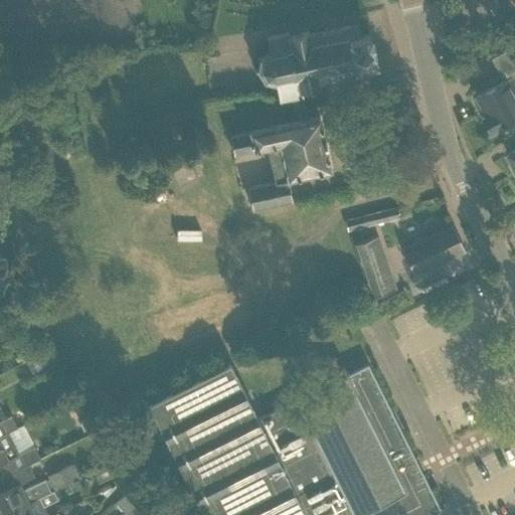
[(368,73),(365,62),(374,60),(368,33),(360,35),(357,24),(338,28),(308,34),(308,31),(289,35),(288,33),(266,37),(269,52),(259,59),(255,72),(263,81),(275,83),(279,102),(290,99),(293,110),(295,122),(307,119),(305,108),(301,91),(320,87),(319,83),(368,73)]
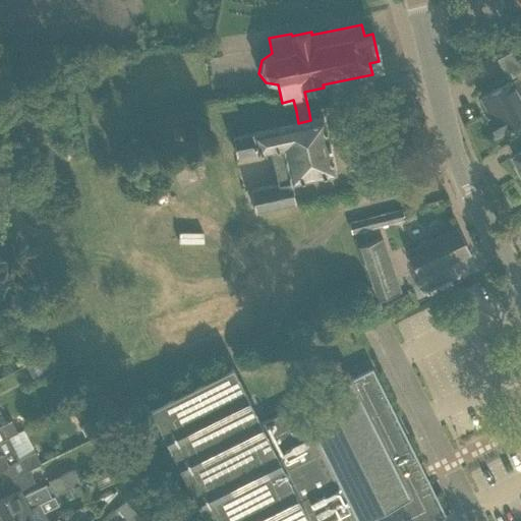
[(512,51),(497,59),(505,74),(520,65),(520,43),(511,49),(512,51)]
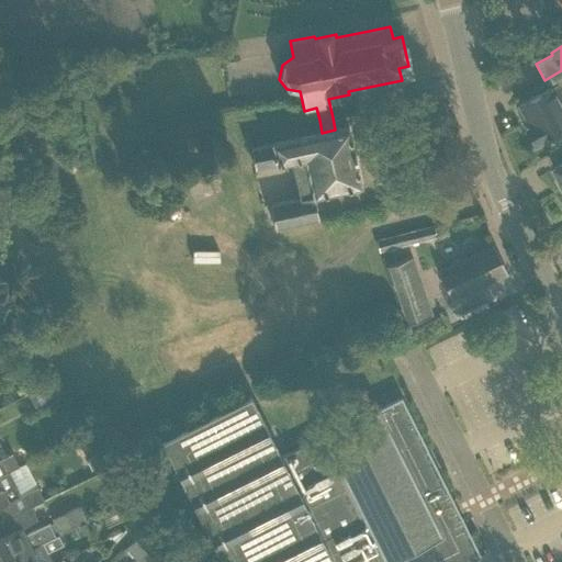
[(549,88),(517,104),(528,125),(524,127),(532,144),(552,134),(561,128),(561,100),(554,87),(561,81),(561,70),(544,80),(549,88)]
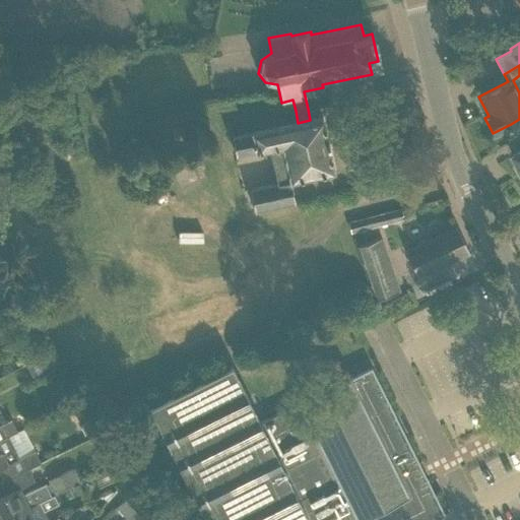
[(293,201),(288,181),(333,172),(322,117),(310,120),(298,123),(232,136),(236,155),(269,148),(276,183),(250,188),(254,209),(293,201)]
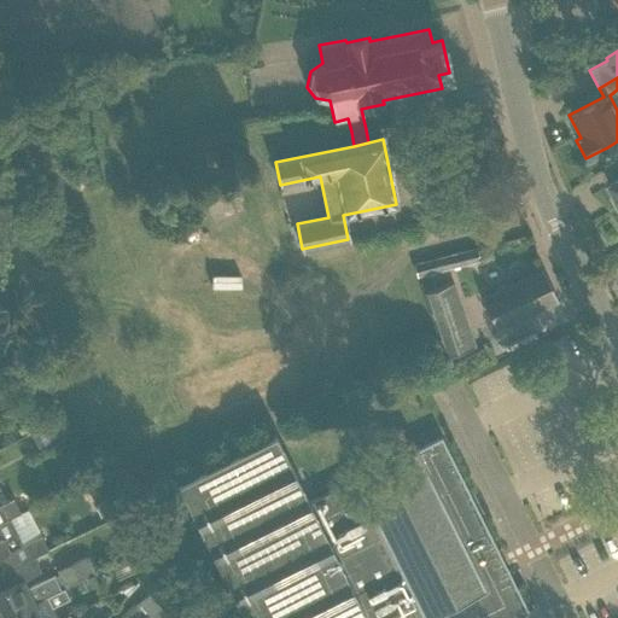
[(617,176),(607,184),(613,196),(611,200),(617,211),(617,176)]
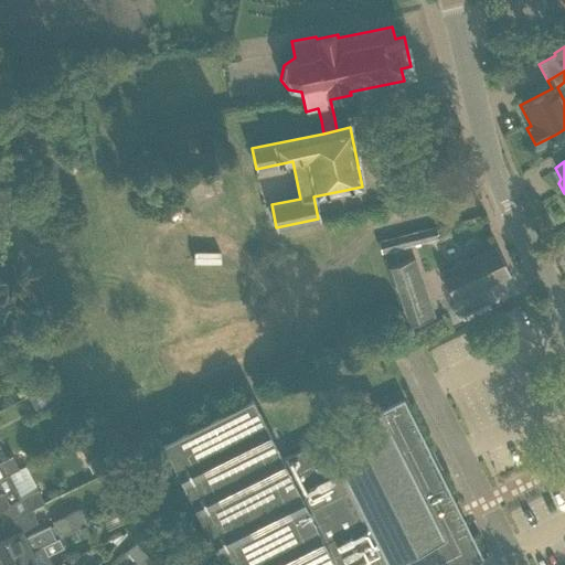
[(377,241),(381,254),(438,240),(435,226),(377,241)]
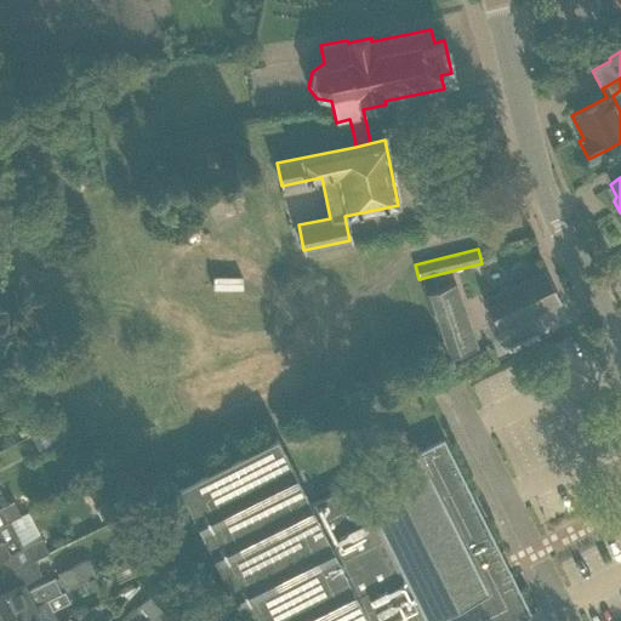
[(483,300),(499,332),(560,302),(545,271),(483,300)]
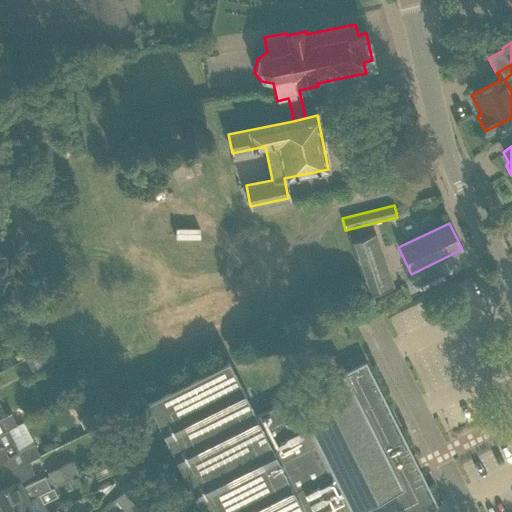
[(351,241),(369,294),(393,287),(376,234),(351,241)]
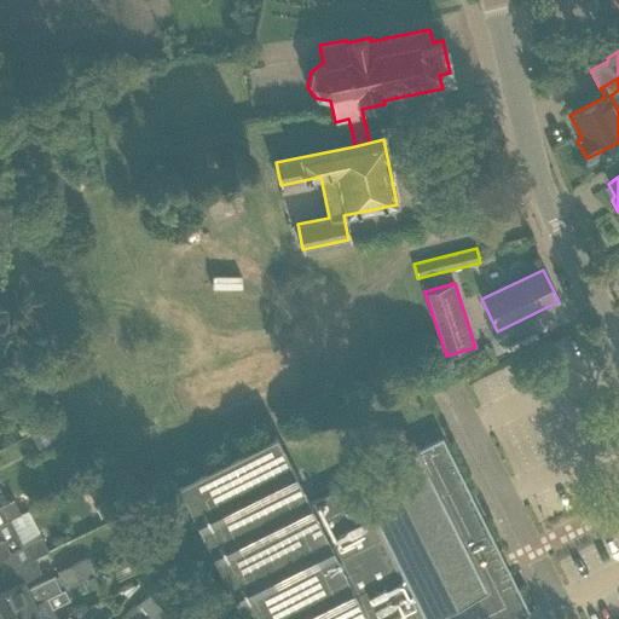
[(41,428),(30,433),(39,451),(57,443),(41,428)]
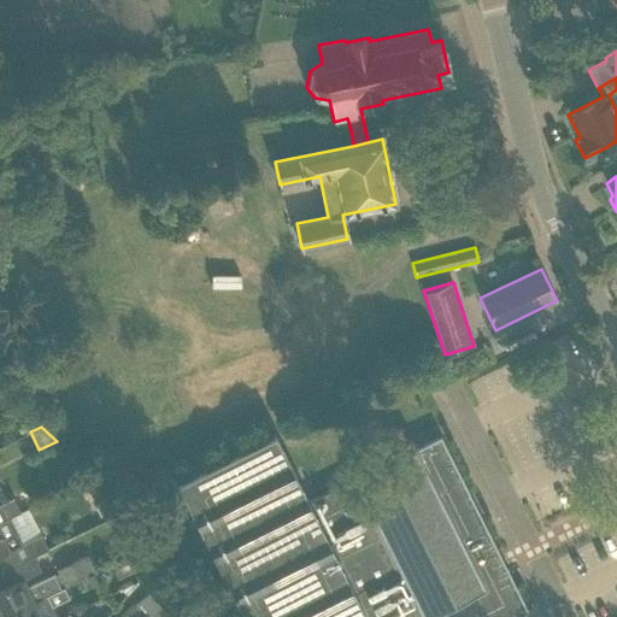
[(516,616),(528,611),(440,435),(415,448),(413,445),(352,476),(353,479),(307,501),(274,434),(176,482),(194,519),(242,616),(516,616)]
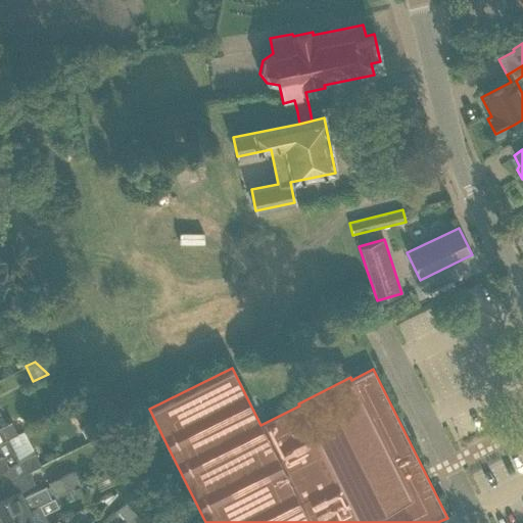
[(100,418),(80,428),(84,437),(104,427),(100,418)]
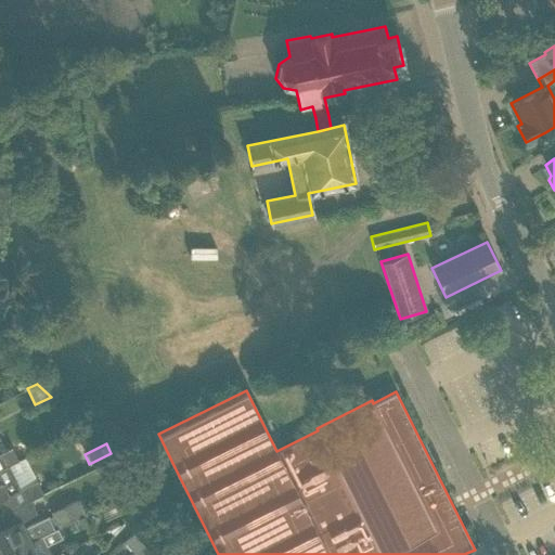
[(17,459),(11,447),(0,452),(0,467),(7,464),(17,459)]
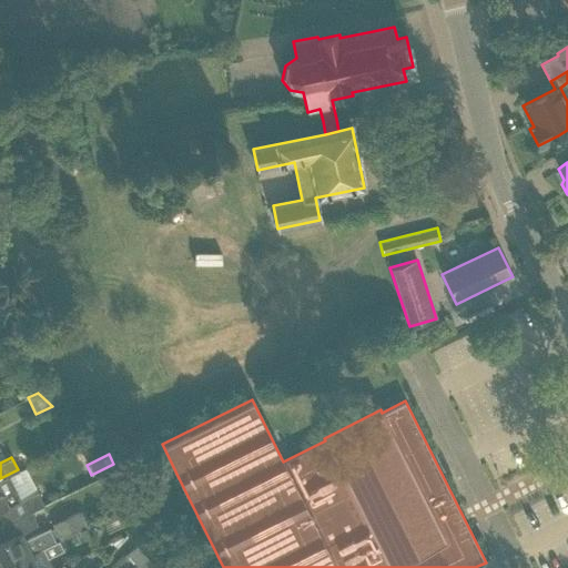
[(130,470),(109,479),(114,490),(134,480),(130,470)]
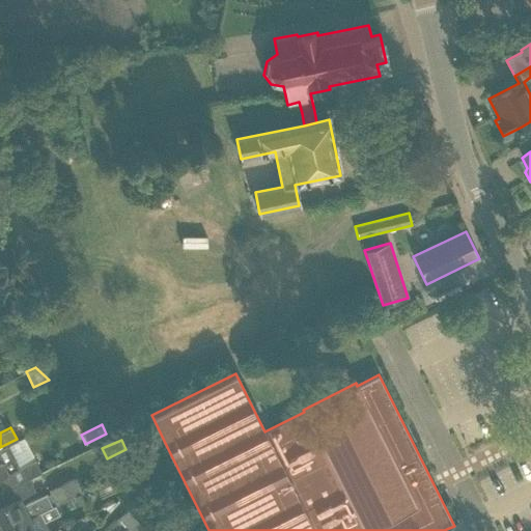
[(0,492),(27,479),(39,473),(33,459),(18,467),(6,444),(0,447),(0,492)]
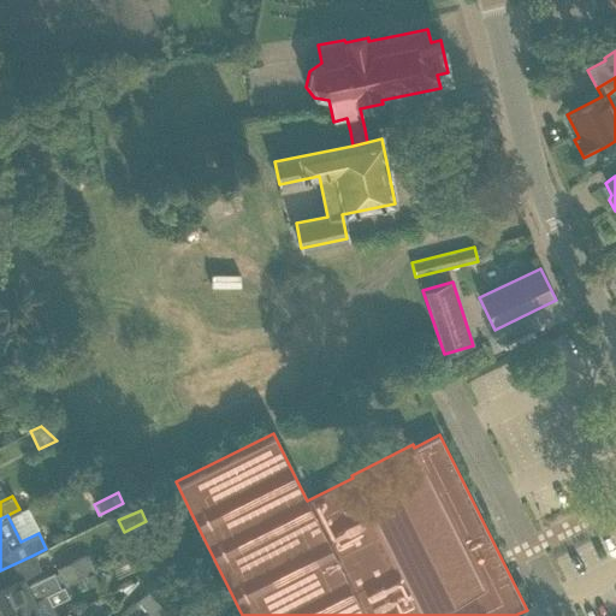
[(107,564),(116,580),(144,567),(137,551),(107,564)]
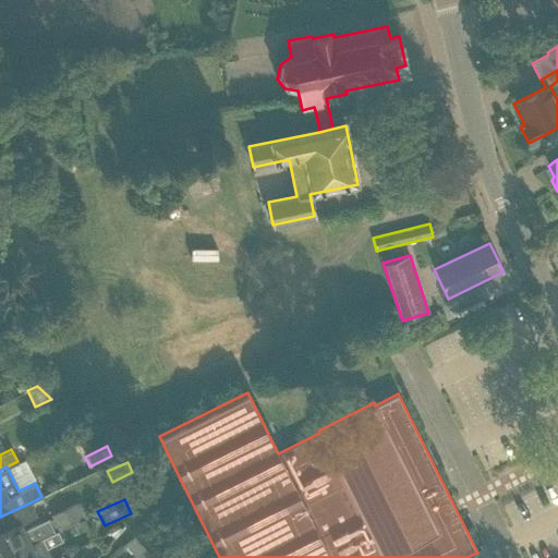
[(0,532),(0,557),(40,537),(41,538),(57,531),(79,521),(79,520),(85,517),(77,501),(50,514),(52,519),(48,521),(47,519),(24,530),(21,523),(35,517),(28,504),(0,517),(4,525),(5,529),(0,532)]
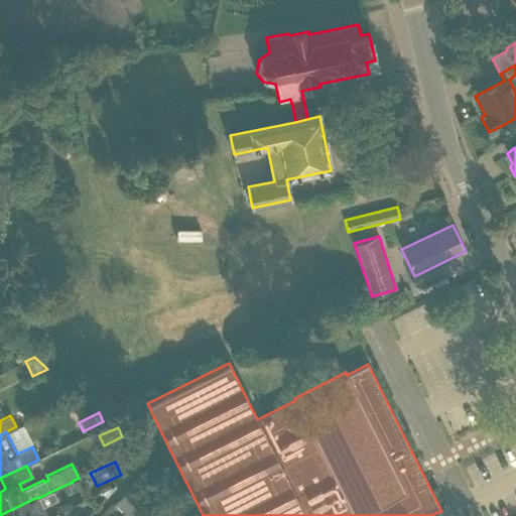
[(0,515),(47,515),(42,507),(56,500),(52,491),(38,498),(37,497),(0,515)]
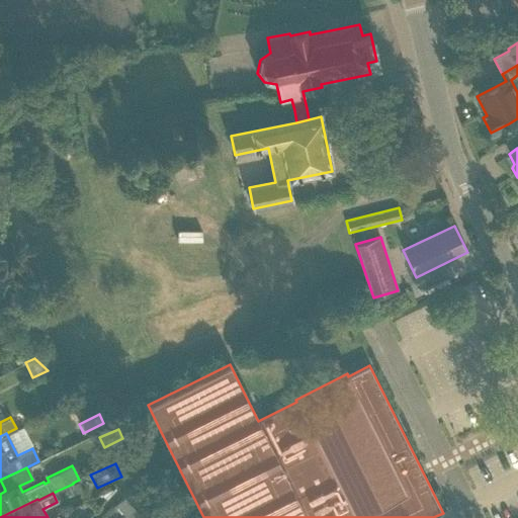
[(116,505),(124,514),(133,507),(124,498),(116,505)]
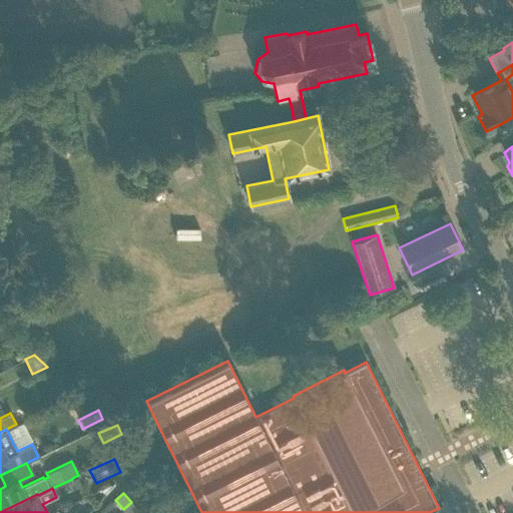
[(131,502),(123,509),(125,512),(136,512),(139,512),(131,502)]
